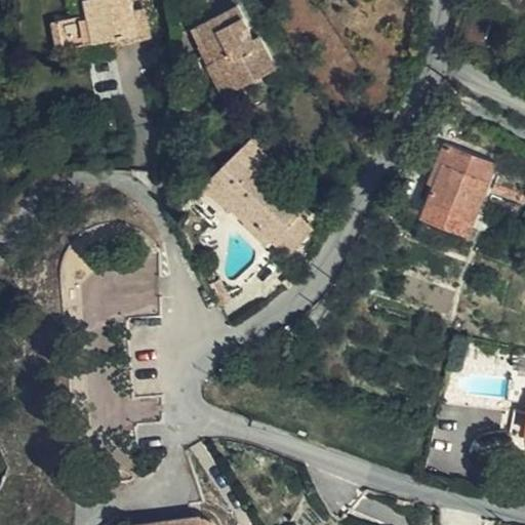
[(139,34),(135,12),(132,0),(87,0),(90,13),(63,19),(67,48),(110,39),(139,34)]
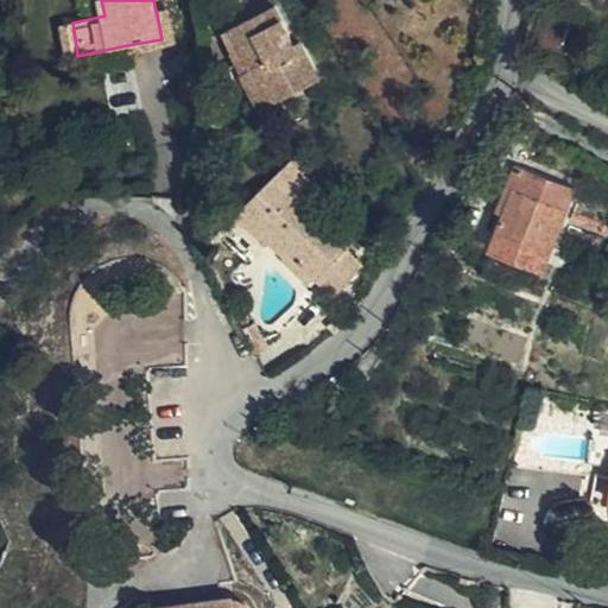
[(232,29),(276,6),(272,0),(263,0),(227,18),(232,29)]
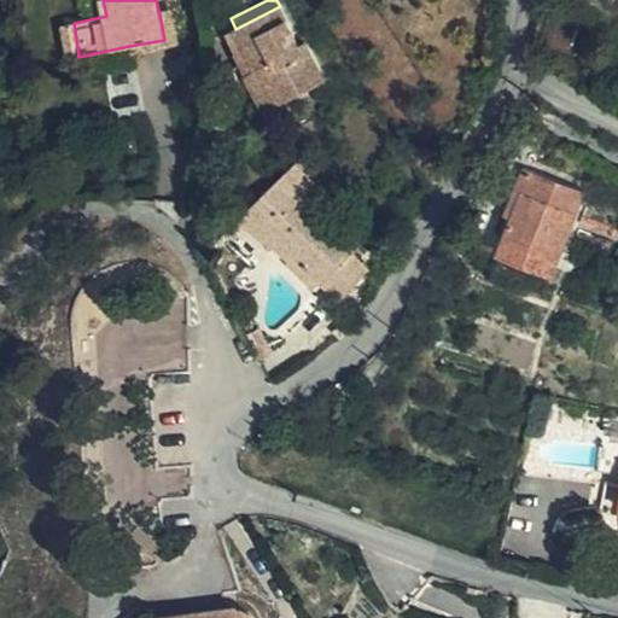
[(301,45),(280,6),(235,29),(256,70),(258,68),(278,106),(326,81),(307,42),(301,45)]
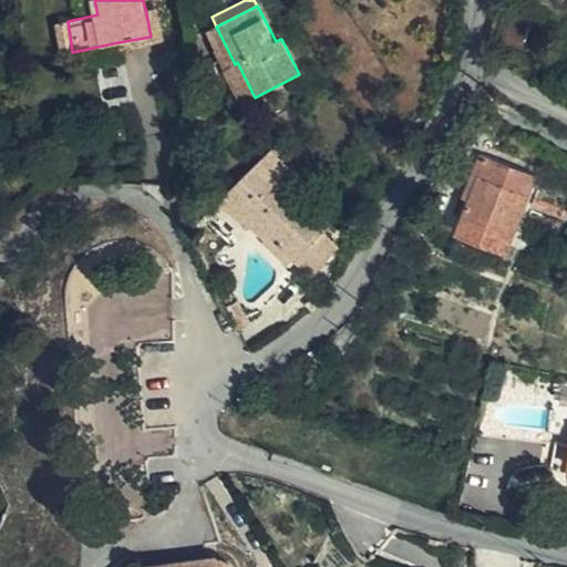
[(529,51),(538,21),(502,10),(495,39),(529,51)]
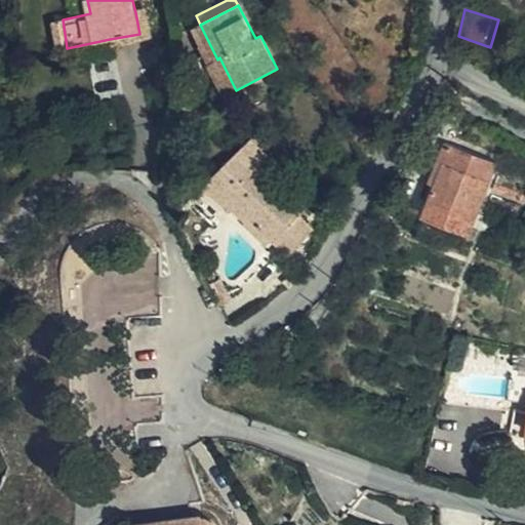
[(148,10),(135,12),(139,34),(110,39),(112,46),(153,38),(148,10)]
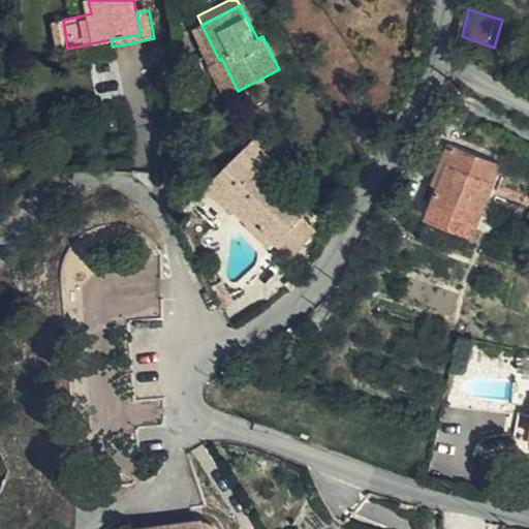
[(67,49),(63,20),(54,21),(59,50),(67,49)]
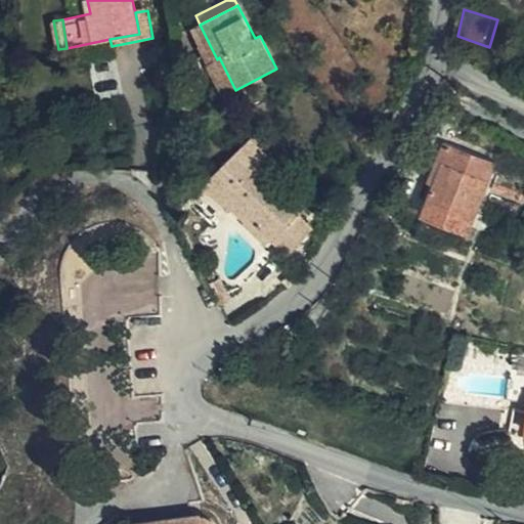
[(217,59),(200,25),(193,28),(202,43),(199,45),(208,63),(217,59)]
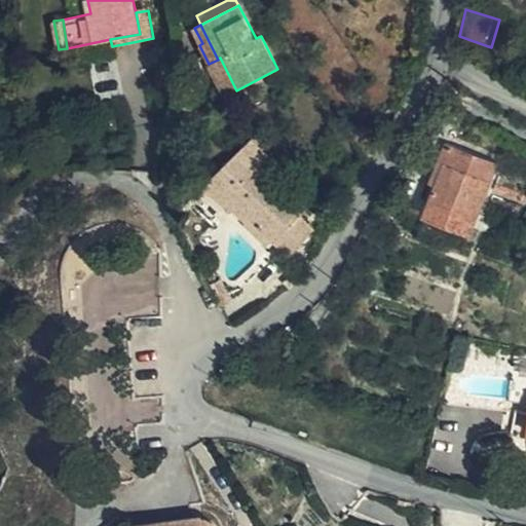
[(225,96),(236,90),(220,58),(218,60),(209,64),(225,96)]
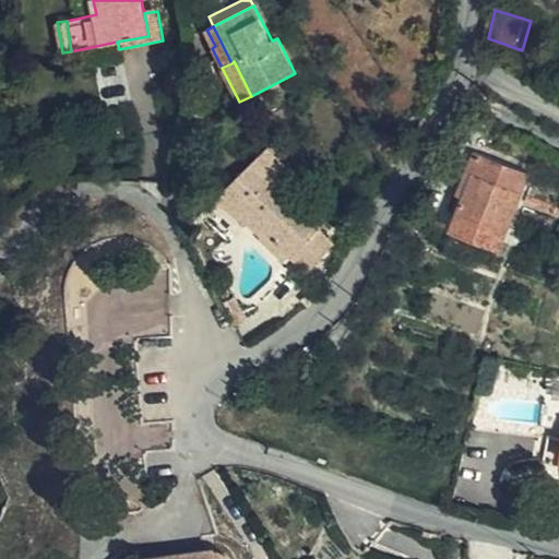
[(259,158),(277,176),(288,165),(270,147),(259,158)]
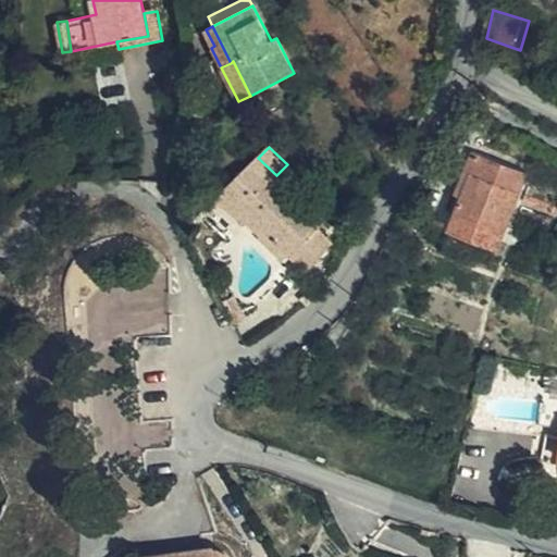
[(461,196),(479,152),(471,150),(455,194),(461,196)]
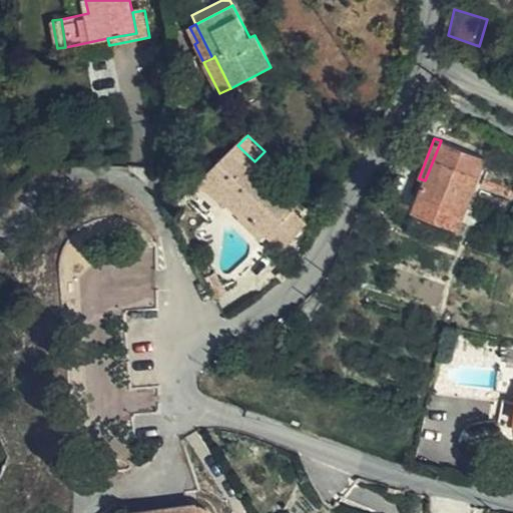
[(486,158),(441,140),(425,180),(415,209),(461,227),(486,158)]
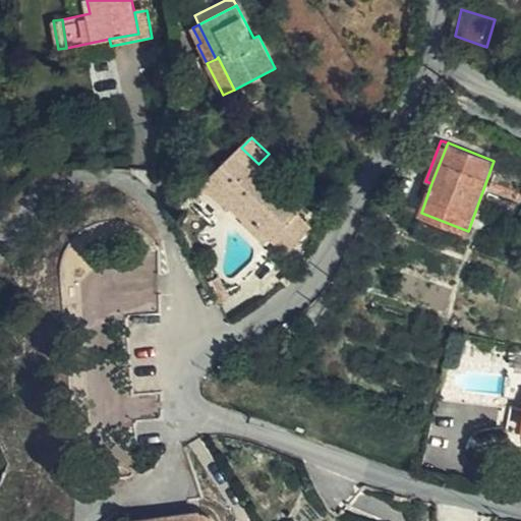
[(250,217),(274,240),(286,253),(312,227),(299,214),(303,209),(258,164),(241,148),(210,178),(235,203),(250,217)]
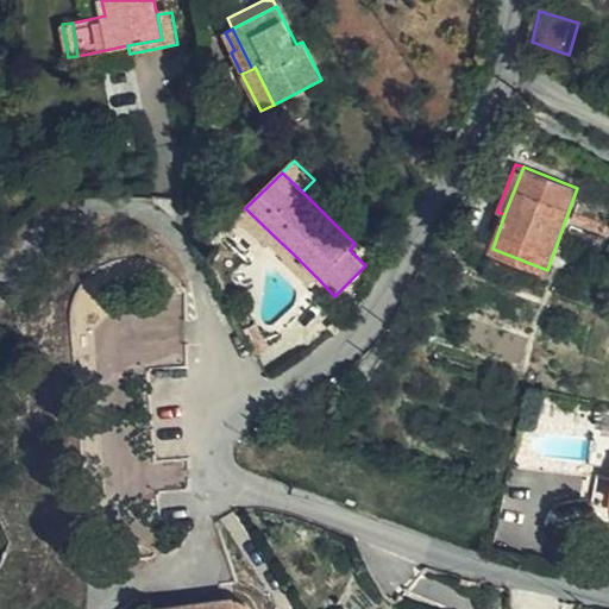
[(264,248),(268,244),(275,237),(245,208),(237,217),(264,248)]
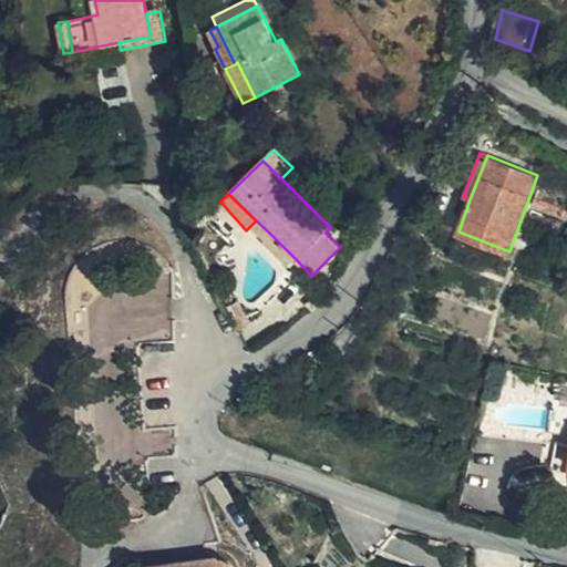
[(249,227),(265,243),(272,236),(256,220),(249,227)]
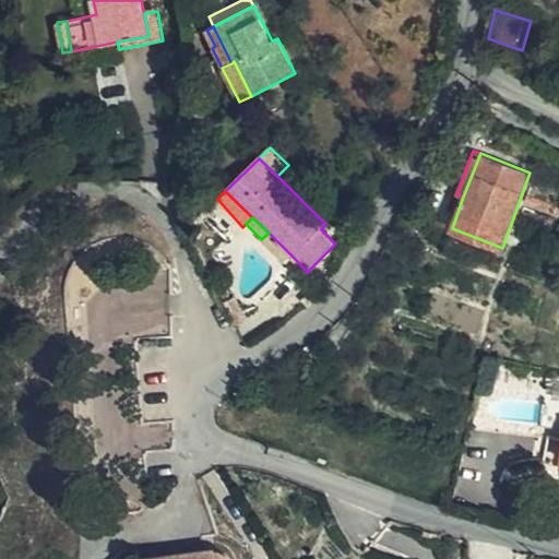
[(285,266),(294,258),(269,233),(261,239),(260,240),(285,266)]
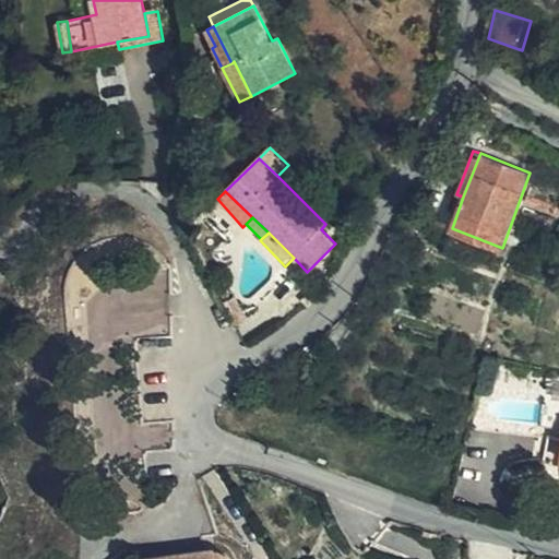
[(104,323),(154,329),(157,290),(119,286),(121,268),(81,263),(75,307),(105,310),(104,323)]
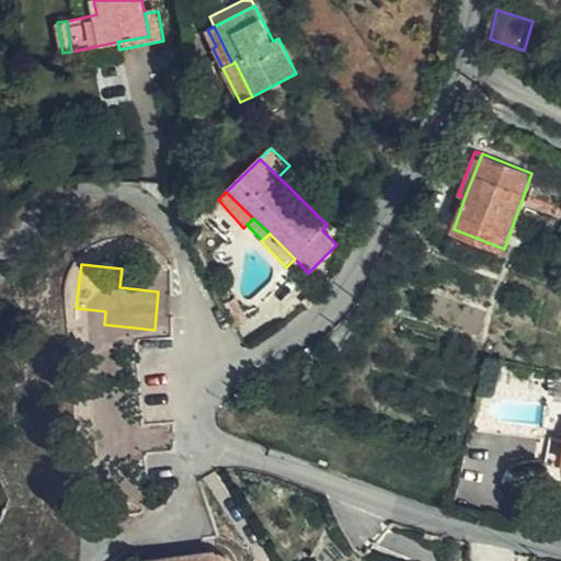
[(207,546),(144,552),(144,560),(235,560),(236,559),(230,552),(225,548),(220,547),(220,545),(207,546)]
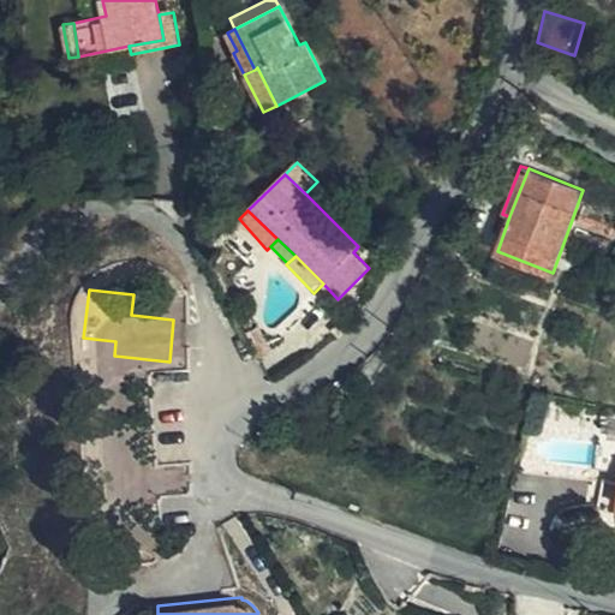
All buildings are outlined.
